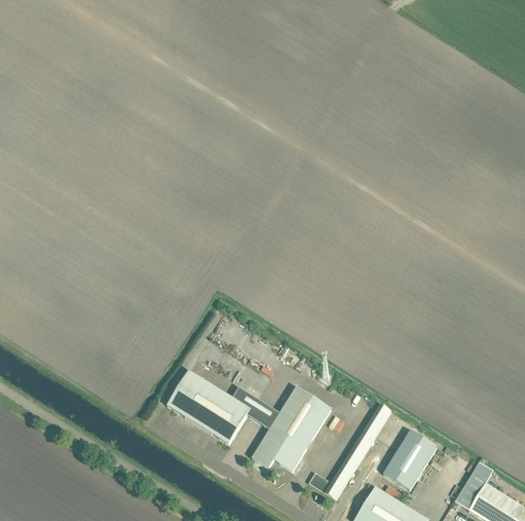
[(251,407),(233,397),(189,369),(167,404),(229,442),(248,413),(251,407)]
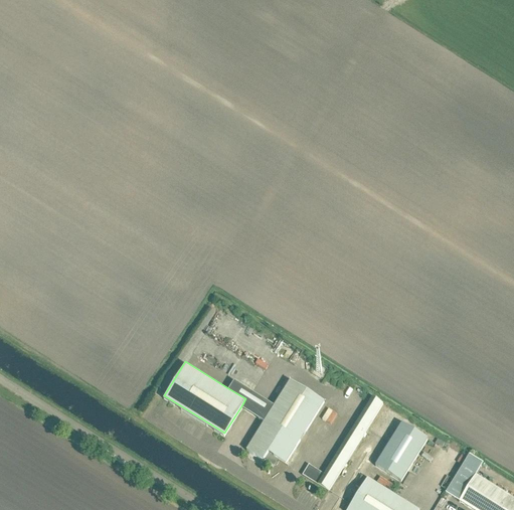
[(242,361),(239,365),(250,372),(253,367),(242,361)]
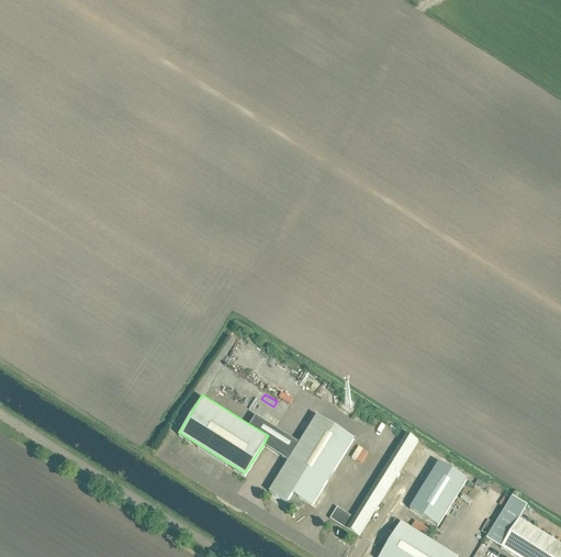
[(257,413),(249,424),(268,435),(265,442),(289,457),(269,488),(288,500),(289,498),(300,503),(303,498),(314,504),(315,504),(312,502),(354,435),(317,412),(300,439),(257,413)]
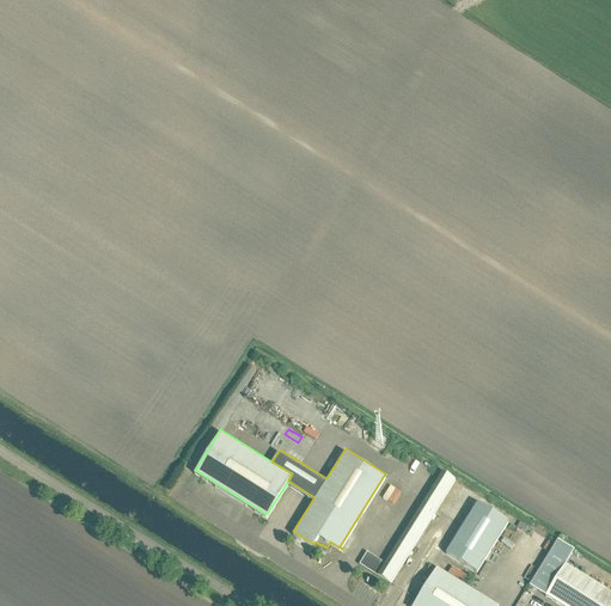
[(391,579),(456,476),(443,467),(386,558),(367,548),(360,561),(391,579)]
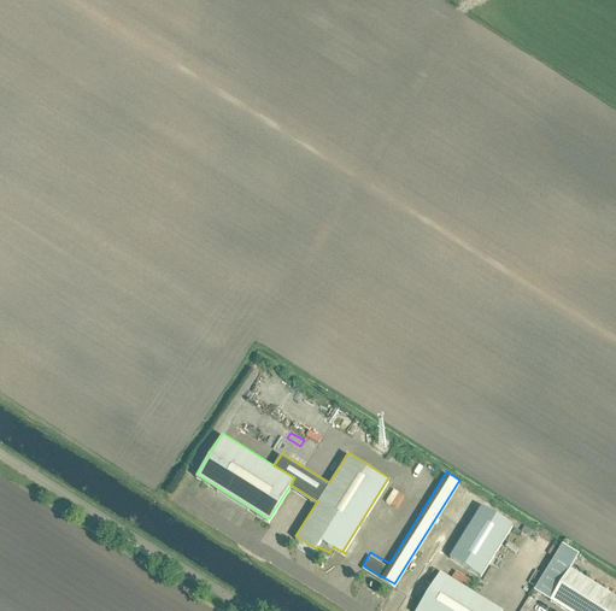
[(481,501),(450,553),(482,573),(514,521),(481,501)]
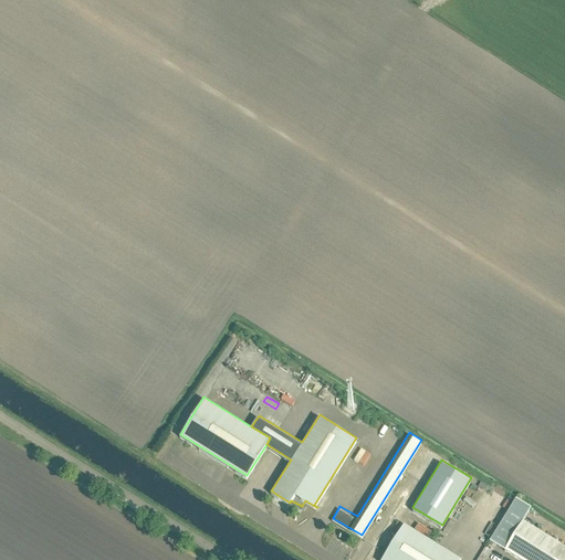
[(485,488),(488,484),(481,479),(478,484),(485,488)]
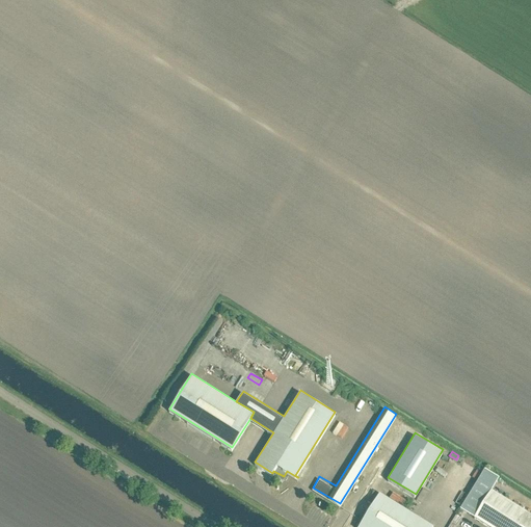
[(484,466),(460,505),(474,515),(494,526),(530,526),(530,511),(493,489),(494,485),(500,476),(484,466)]
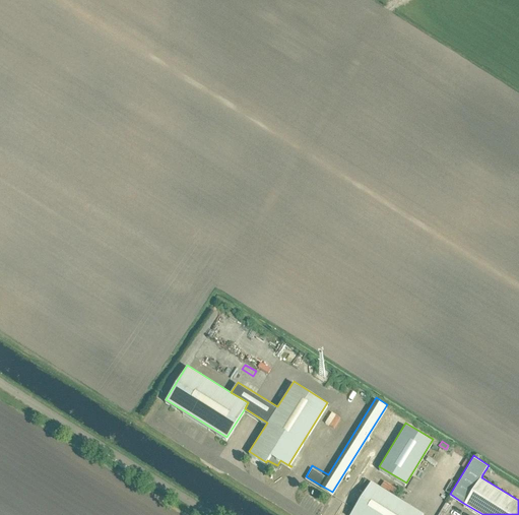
[(378,470),(374,477),(390,487),(393,479),(378,470)]
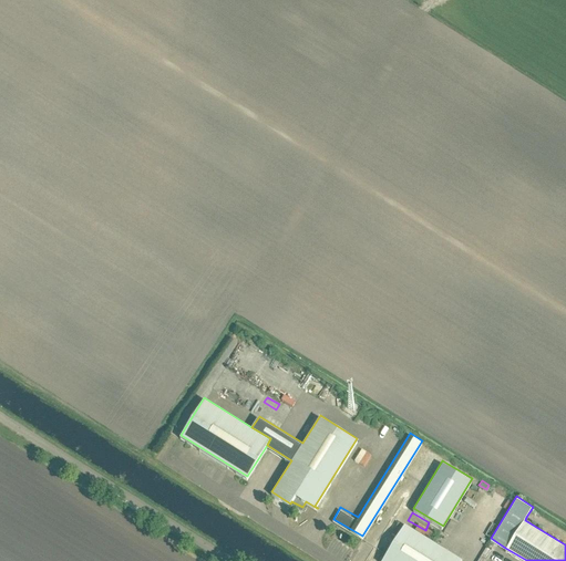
[(382,560),(460,560),(462,559),(404,522),(381,560),(382,560)]
